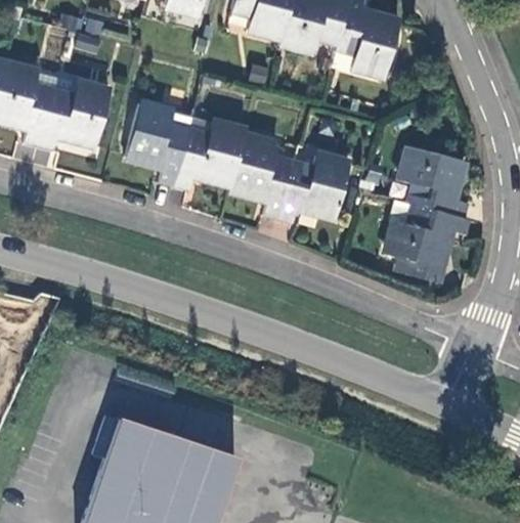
[(170,0),(169,4),(202,13),(206,0),(170,0)]
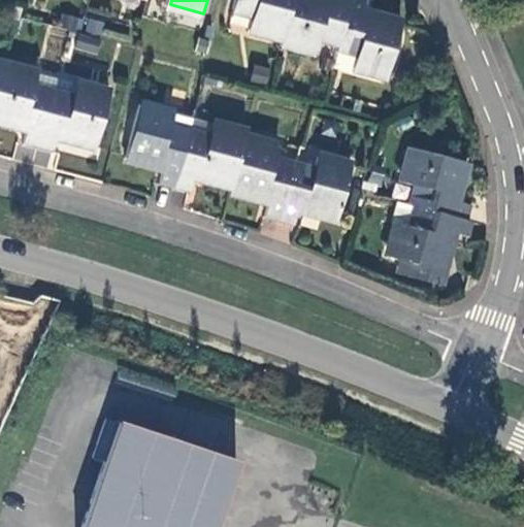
[(237,0),(236,5),(257,10),(253,26),(286,35),(295,0),(237,0)]
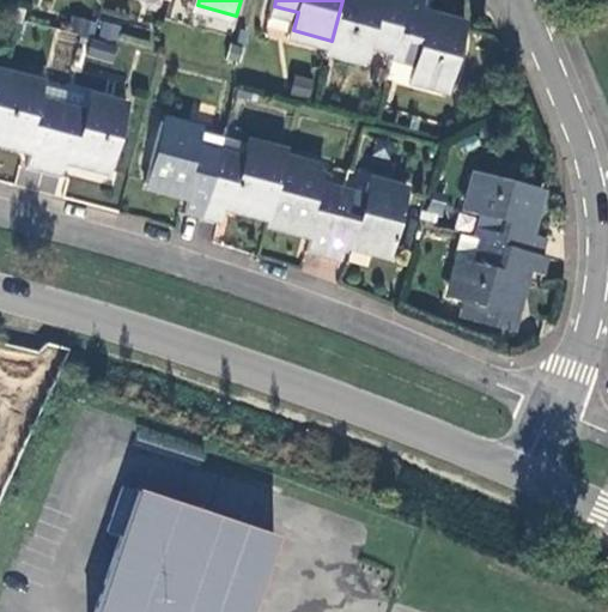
[(342,0),(332,41),(330,48),(370,59),(375,41),(397,48),(409,0),(342,0)]
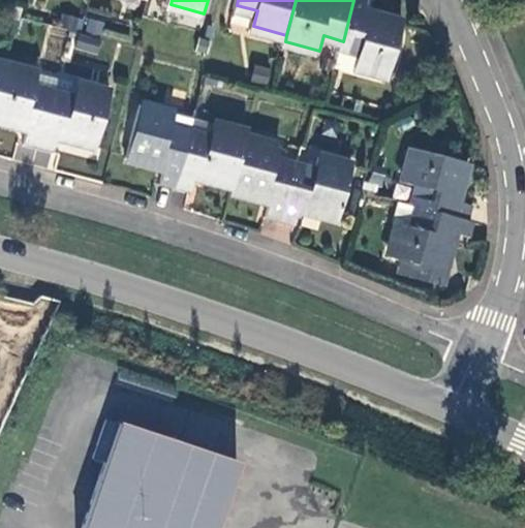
[(353,0),(343,41),(342,45),(362,51),(358,65),(392,74),(406,22),(368,12),(371,0),(353,0)]
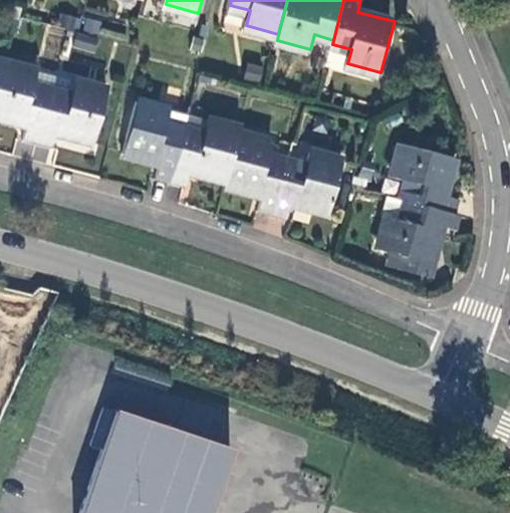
[(326,57),(317,55),(315,65),(323,68),(326,57)]
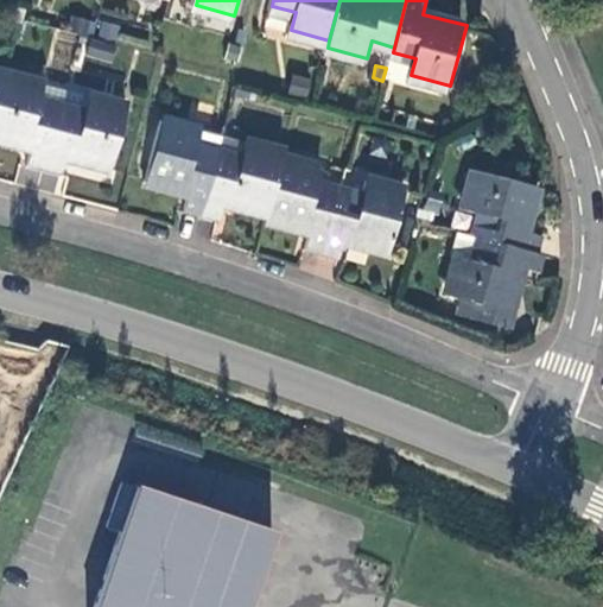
[(46,82),(7,73),(0,100),(0,136),(35,146),(30,164),(48,169),(64,106),(42,101),(46,82)]
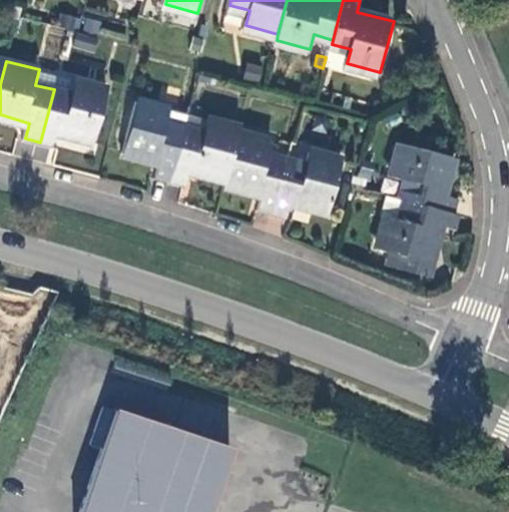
[(54,89),(59,74),(39,69),(35,85),(54,89)]
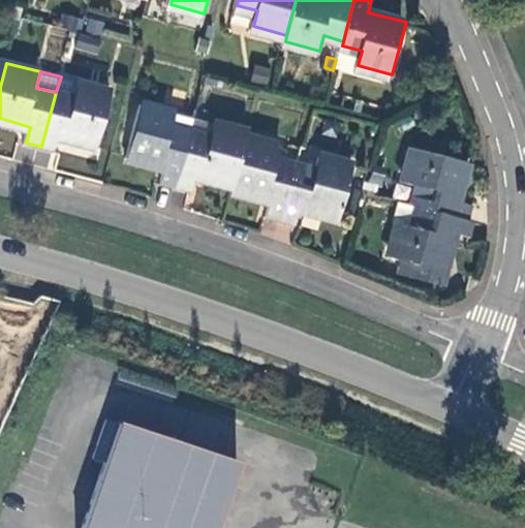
[(79,82),(61,76),(56,92),(74,97),(79,82)]
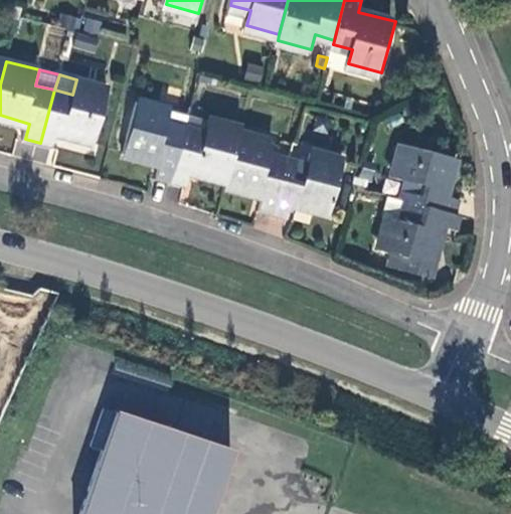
[(72,95),(54,90),(40,143),(54,147),(58,131),(97,141),(111,89),(76,79),(72,95)]
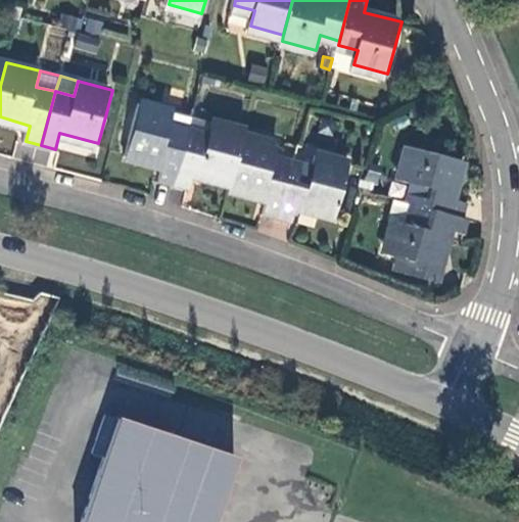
[(176,184),(190,131),(170,126),(174,110),(141,102),(127,155),(166,165),(161,181),(176,184)]
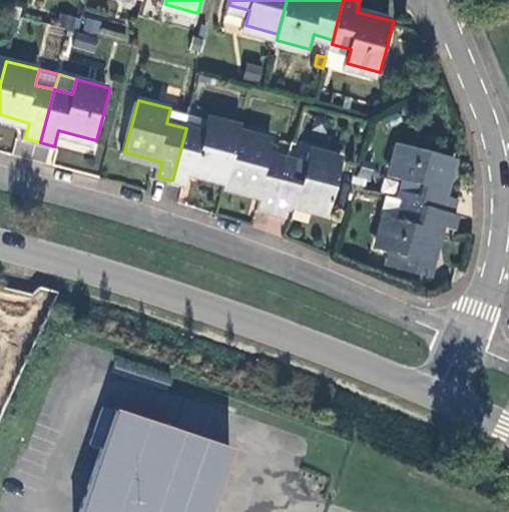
[(186,128),(190,113),(170,108),(166,123),(186,128)]
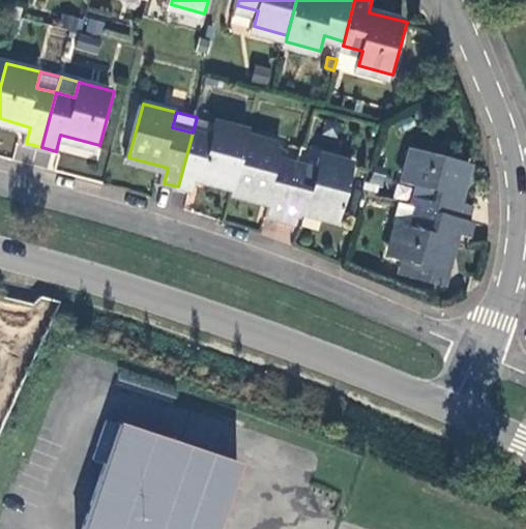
[(216,122),(197,117),(193,133),(212,138),(216,122)]
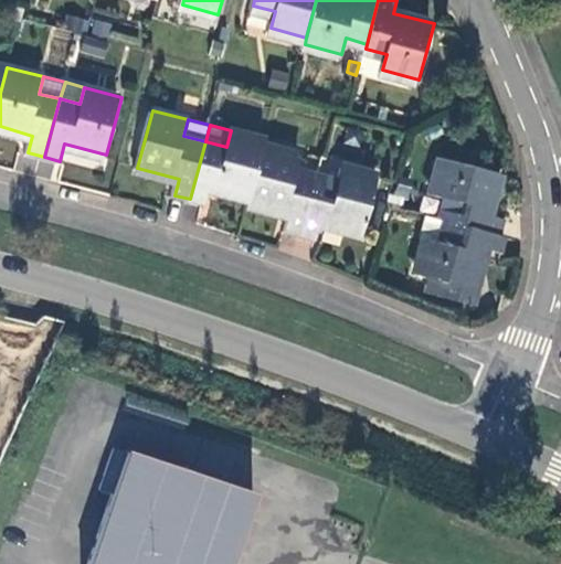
[(226,147),(205,141),(190,199),(205,203),(210,187),(252,199),(266,145),(267,140),(231,130),(226,147)]
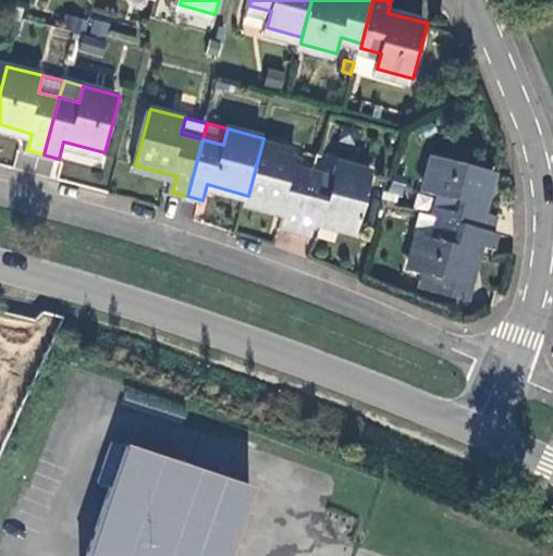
[(298,153),(262,143),(248,196),(247,200),(289,210),(284,227),(299,232),(315,174),(294,169),(298,153)]
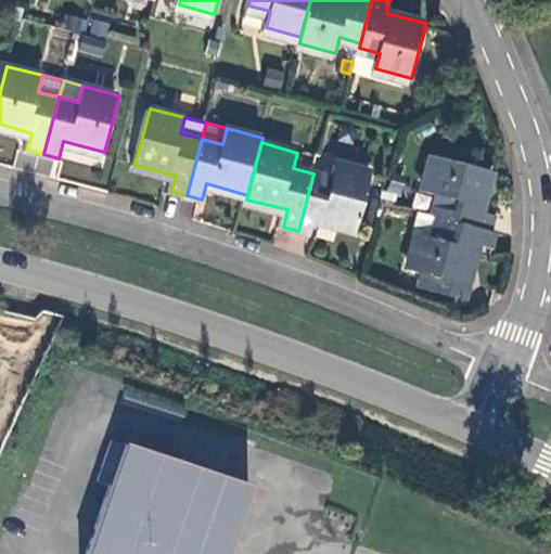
[(437,215),(496,230),(500,214),(483,209),(494,168),(437,153),(426,190),(437,193),(432,214),(437,215)]
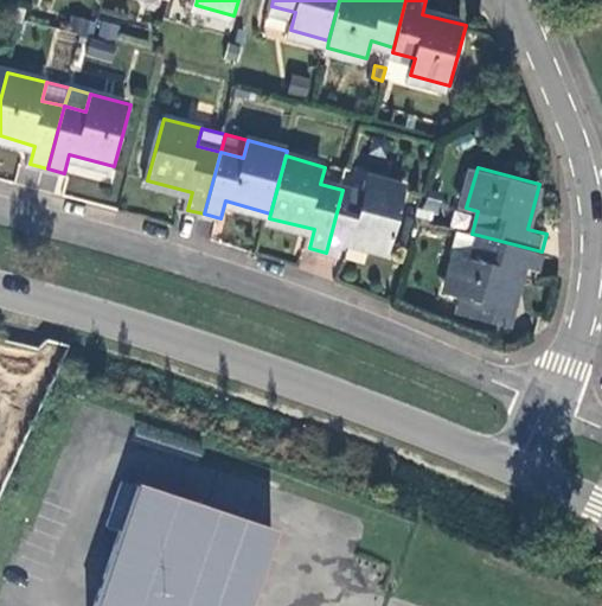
[(363,195),(343,190),(326,253),(341,256),(346,238),(391,250),(408,189),(367,178),(363,195)]
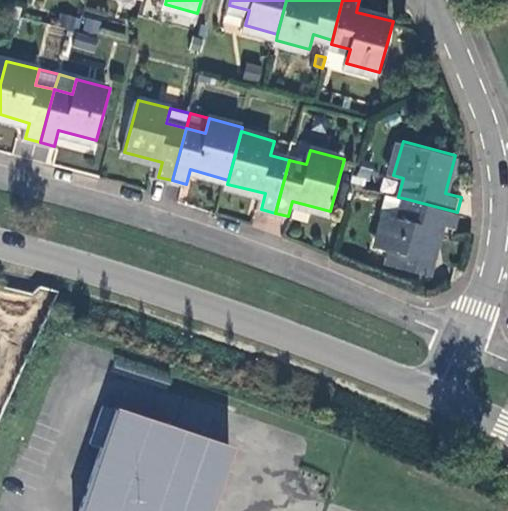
[(458,227),(462,214),(457,212),(403,198),(398,217),(389,214),(380,248),(391,251),(388,263),(433,276),(437,262),(432,261),(442,224),(458,227)]
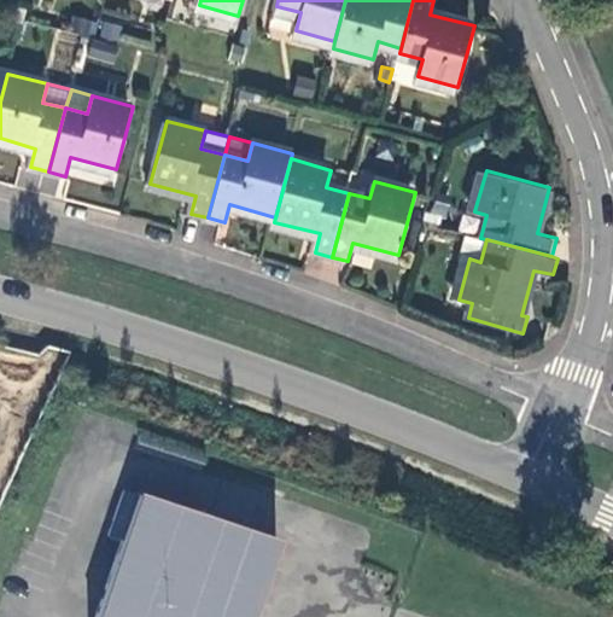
[(255,616),(281,540),(130,488),(118,484),(101,528),(115,533),(86,616),(255,616)]
